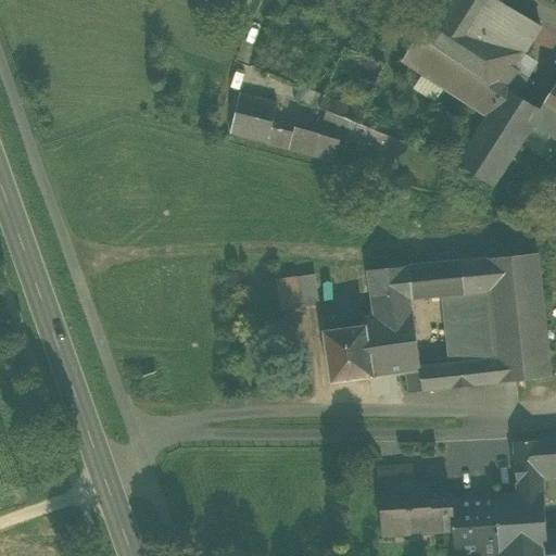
[(445,90),(488,117),(506,89),(503,87),(540,26),(506,7),(496,0),(441,0),(402,62),(422,75),(444,89),(445,90)]
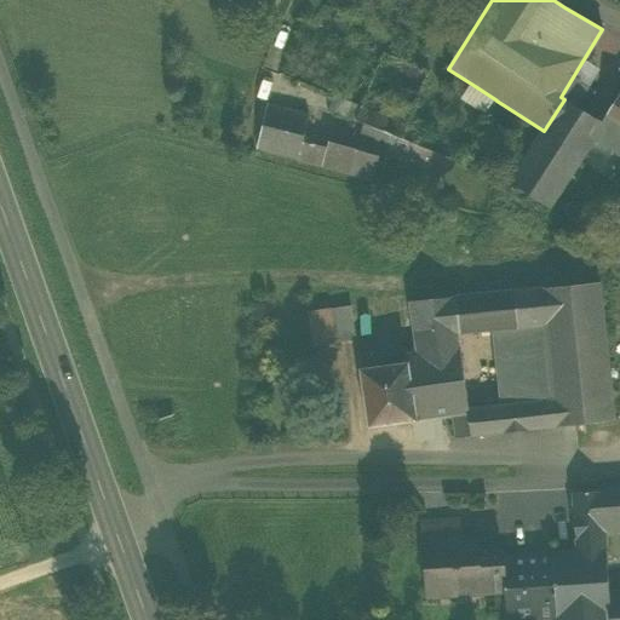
[(356,121),(399,138),(401,139),(411,118),(429,72),(384,53),(361,107),(356,121)]
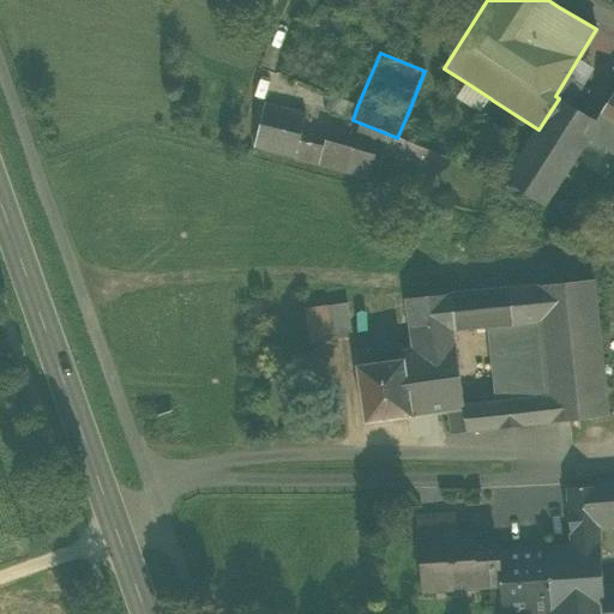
[(491,98),(467,83),(456,100),(480,114),(491,98)]
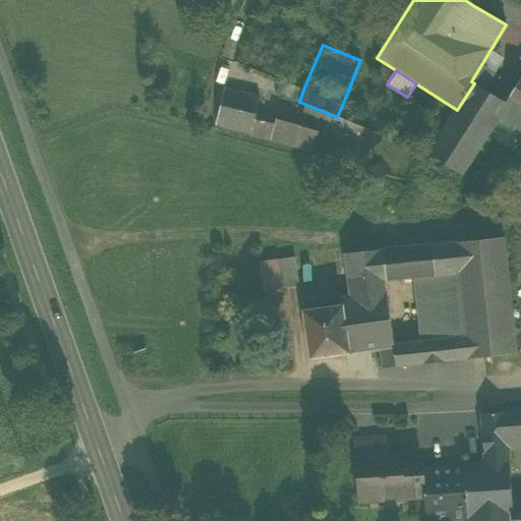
[(520,79),(505,104),(498,116),(499,117),(520,131),(520,79)]
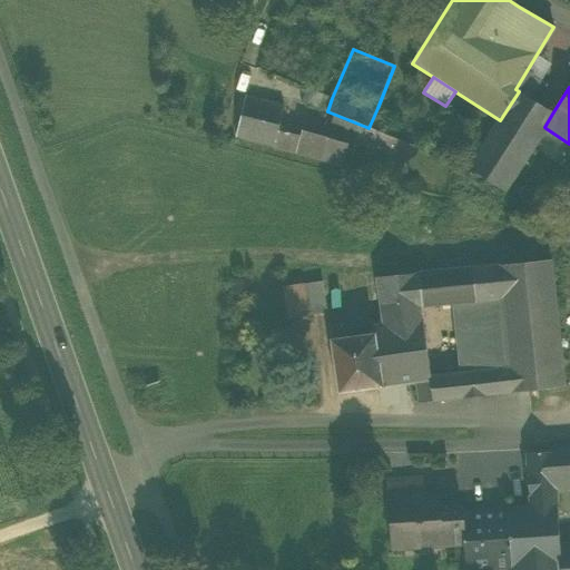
[(302,100),(327,111),(332,98),(306,88),(302,100)]
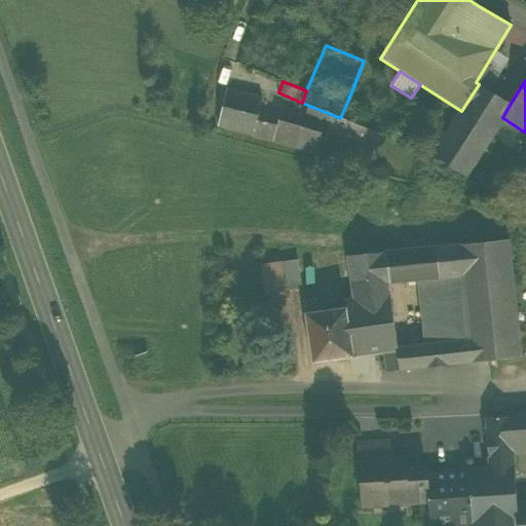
[(510,105),(479,84),(461,111),(445,137),(434,155),(433,156),(465,177),(503,118),(502,117),(510,105)]
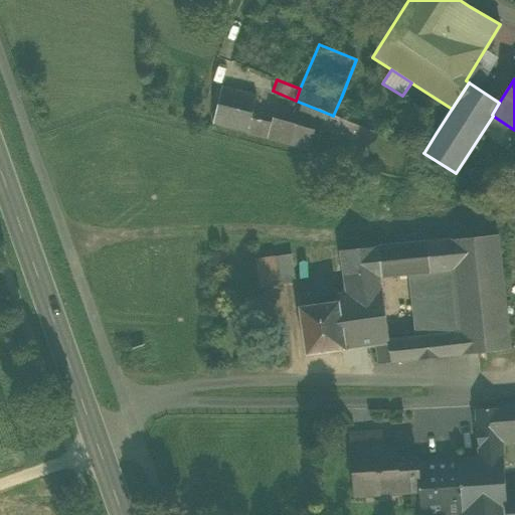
[(247,130),(248,131),(252,113),(256,96),(221,88),(213,122),(247,130)]
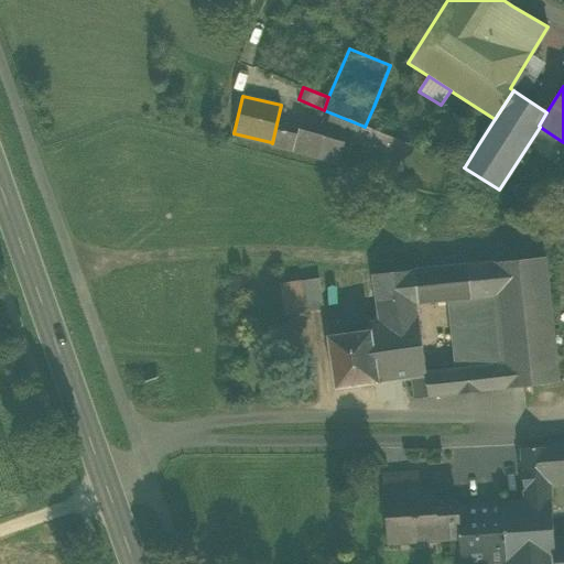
[(271,145),(293,150),(297,134),(284,130),(285,126),(277,123),(272,143),(271,142),(271,145)]
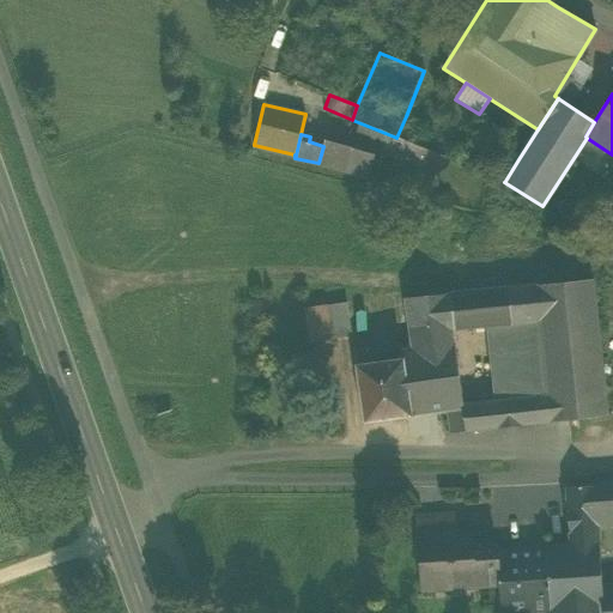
[(422,149),(396,138),(394,137),(389,150),(417,162),(422,149)]
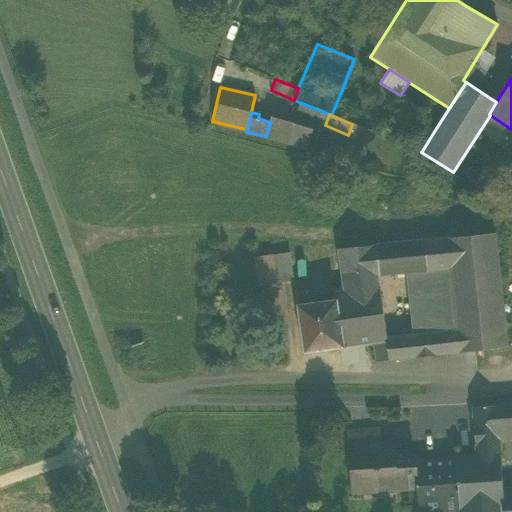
[(271,117),(270,122),(266,136),(307,148),(313,129),(271,117)]
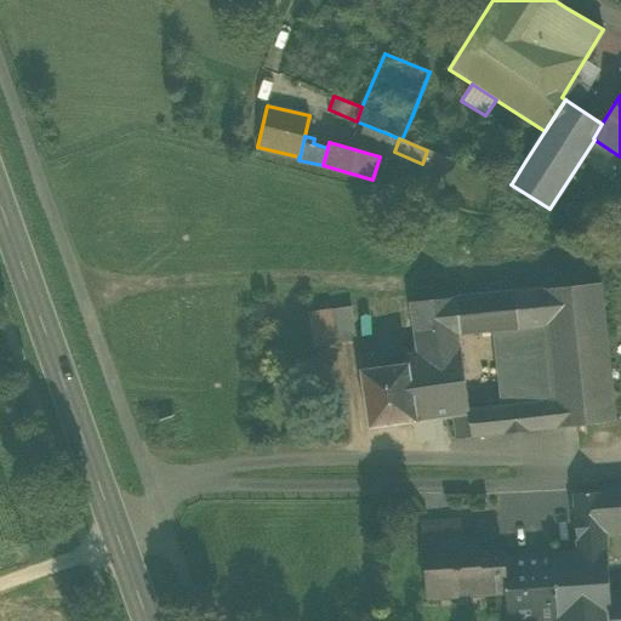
[(600,284),(542,289),(546,325),(554,402),(557,428),(615,421),(600,284)]
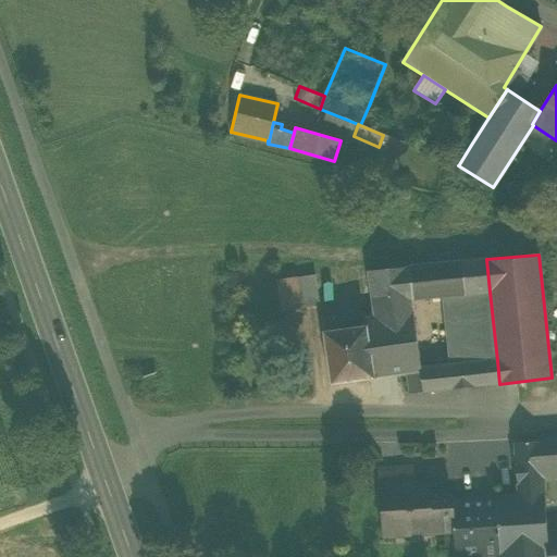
[(486,259),(465,261),(468,294),(490,292),(486,259)]
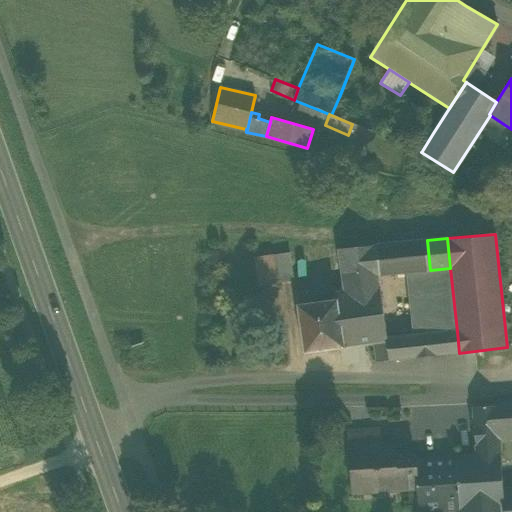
[(411,272),(430,270),(427,240),(338,249),(344,291),(380,286),(378,275),(411,272)]
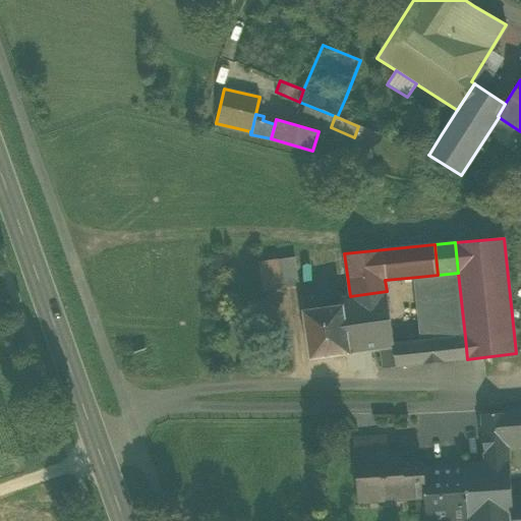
[(295,258),(279,261),(258,264),(263,292),(283,289),(299,287),(295,258)]
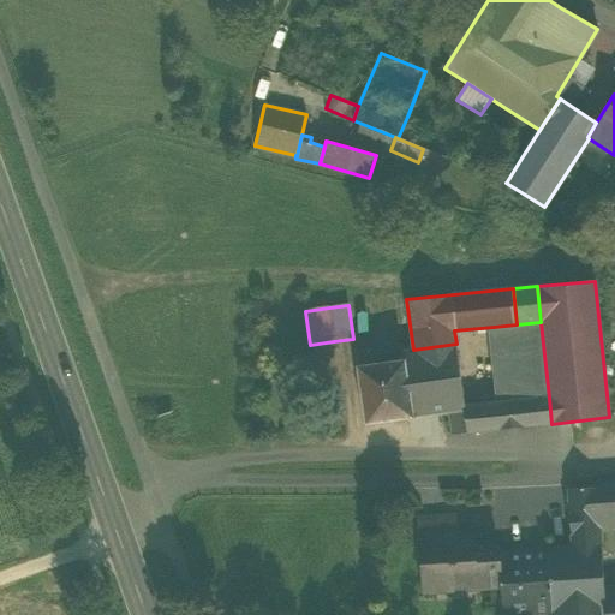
[(517,324),(494,327),(501,402),(549,398),(541,322),(517,324)]
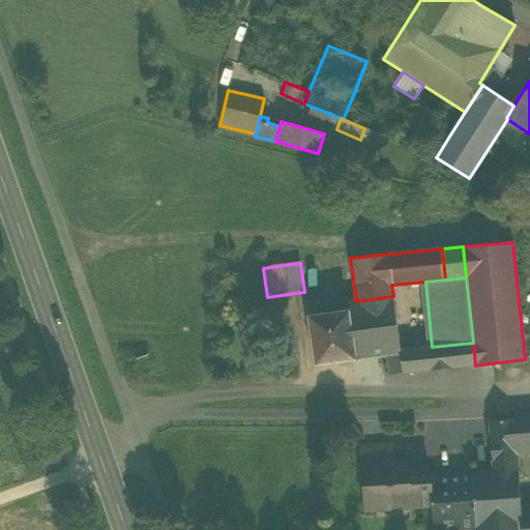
[(401,350),(393,296),(356,301),(347,303),(348,311),(349,311),(356,360),(388,355),(400,353),(401,353),(401,350)]
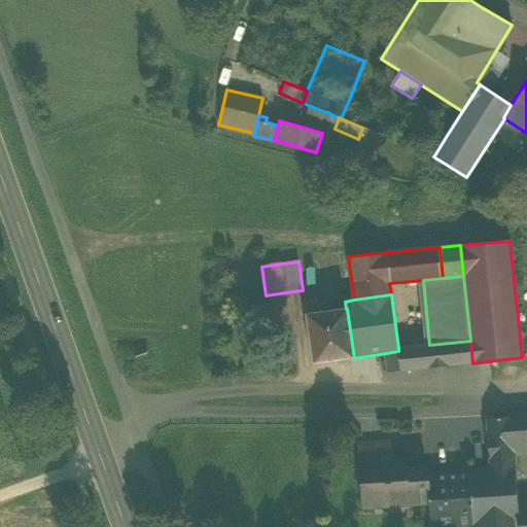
[(307,315),(314,363),(354,358),(347,309),(346,309),(307,315)]
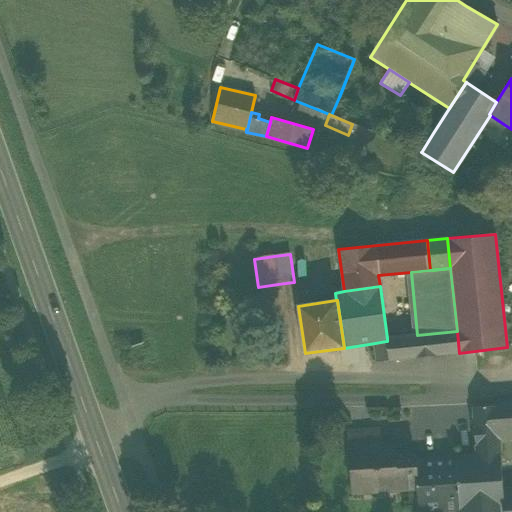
[(457,331),(417,335),(418,357),(434,355),(459,353),(457,331)]
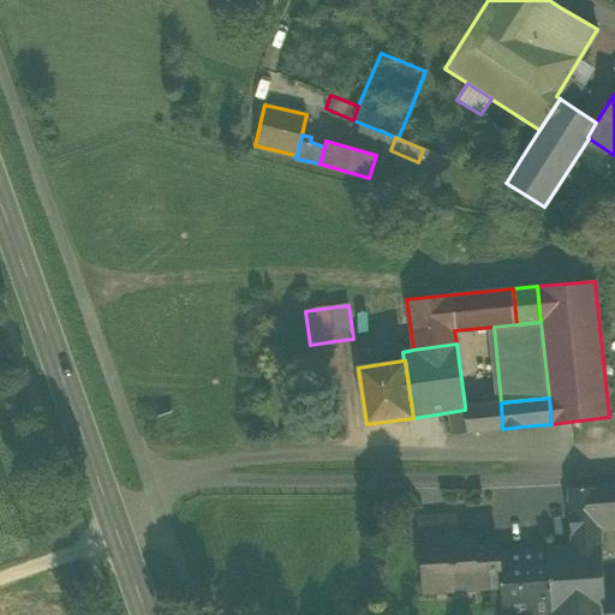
[(467,433),(502,429),(501,402),(465,406),(465,410),(464,410),(467,433)]
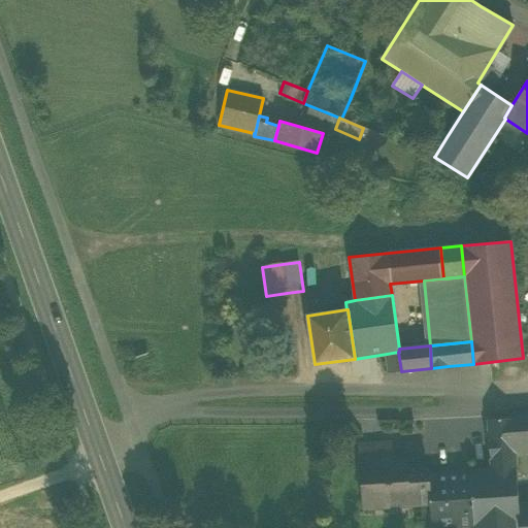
[(389,372),(401,371),(398,352),(387,354),(389,372)]
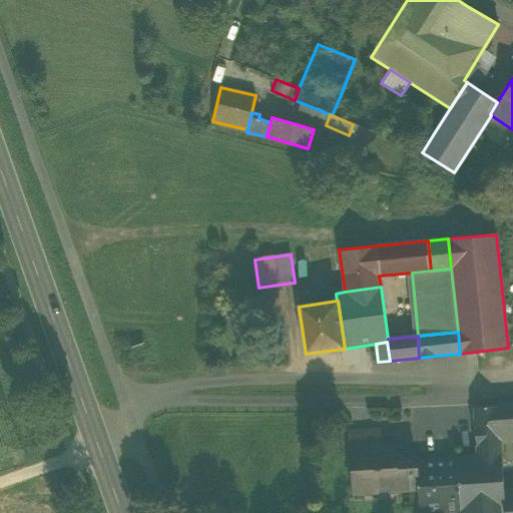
[(499,427),(512,425),(512,405),(497,406),(499,427)]
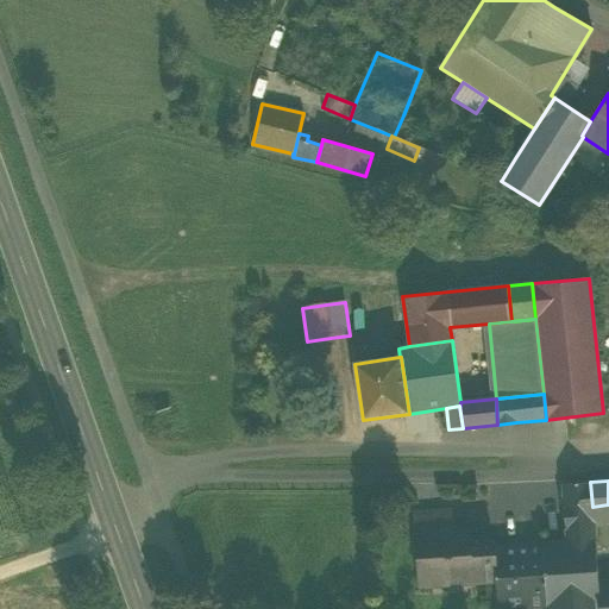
[(563,485),(564,507),(592,507),(590,482),(563,485)]
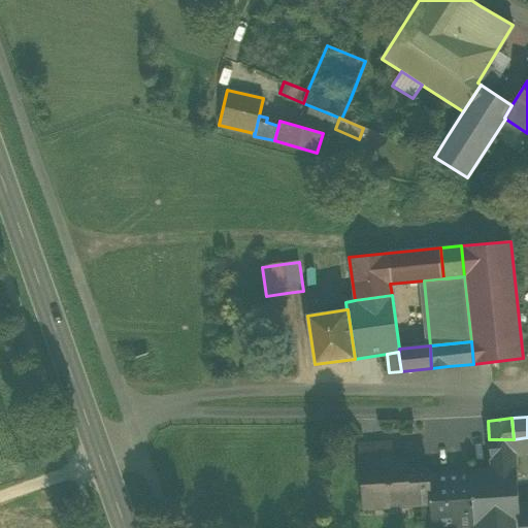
[(489,439),(490,458),(516,456),(514,439),(489,439)]
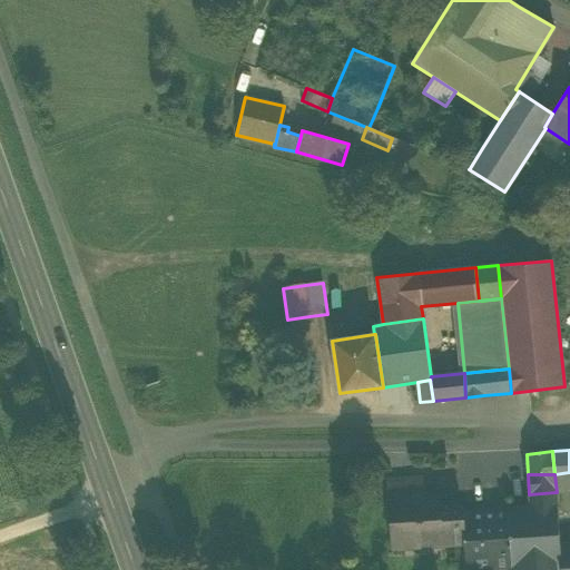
[(397,499),(397,501),(422,500),(421,482),(390,484),(390,500),(397,499)]
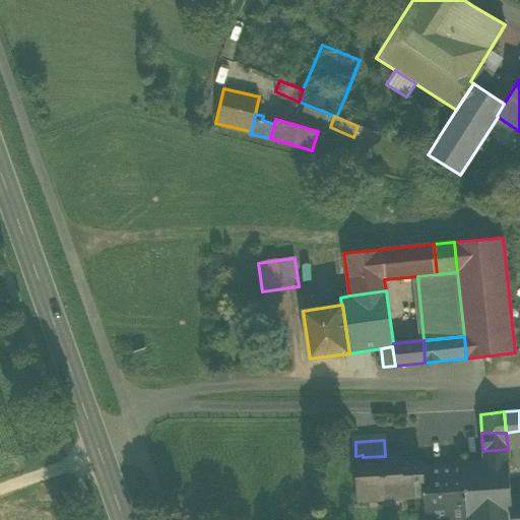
[(511,500),(508,449),(482,451),(483,462),(463,464),(467,518),(467,519),(512,519),(513,517),(511,500)]
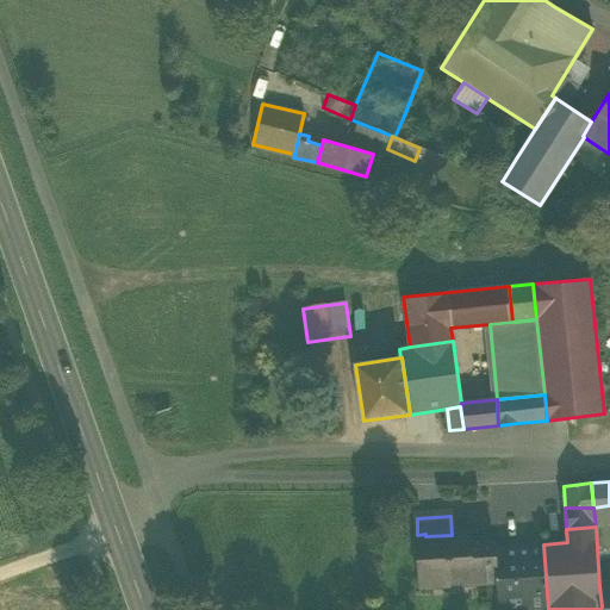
[(497,582),(495,547),(471,548),(470,542),(470,534),(452,535),(425,536),(429,586),(497,582)]
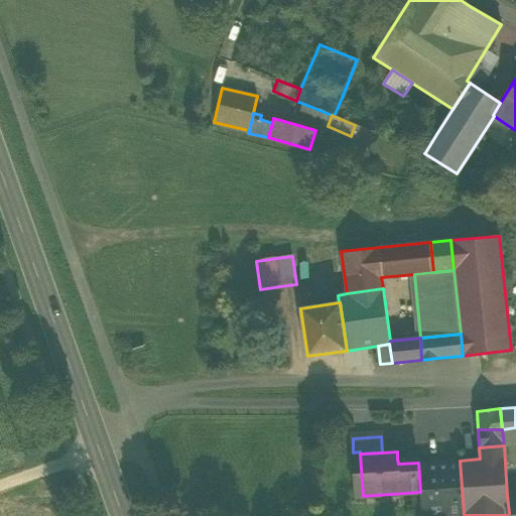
[(460,461),(418,463),(420,492),(421,515),(438,515),(464,514),(460,461)]
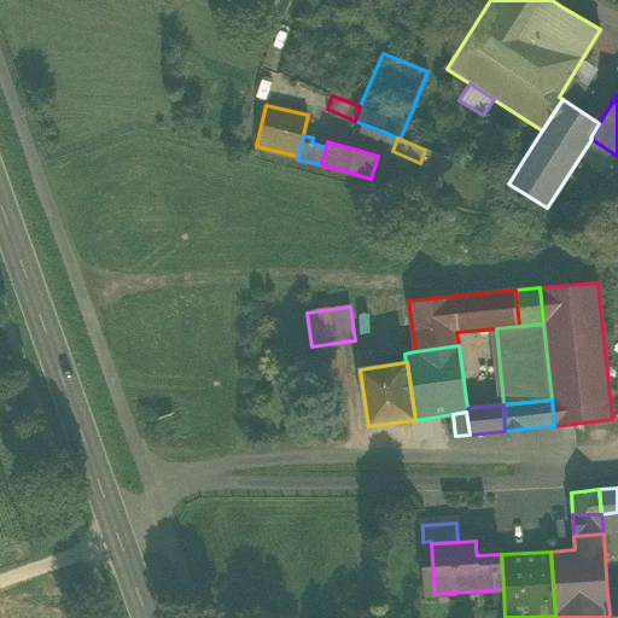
[(617,593),(607,594),(610,614),(617,613),(617,593)]
